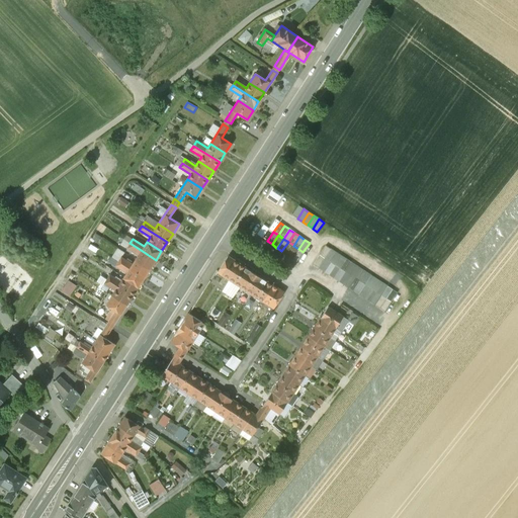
[(293,245),(288,242),(282,251),(286,255),(293,245)]
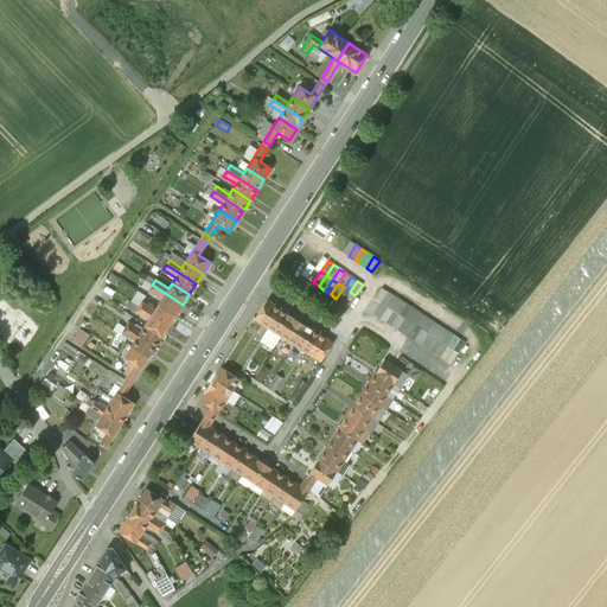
[(183,305),(165,293),(152,285),(149,291),(161,299),(159,304),(176,315),(183,305)]
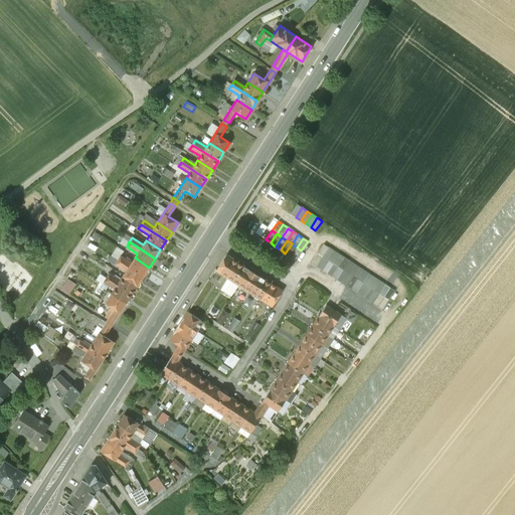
[(292,244),(286,253),(290,256),(297,247),(292,244)]
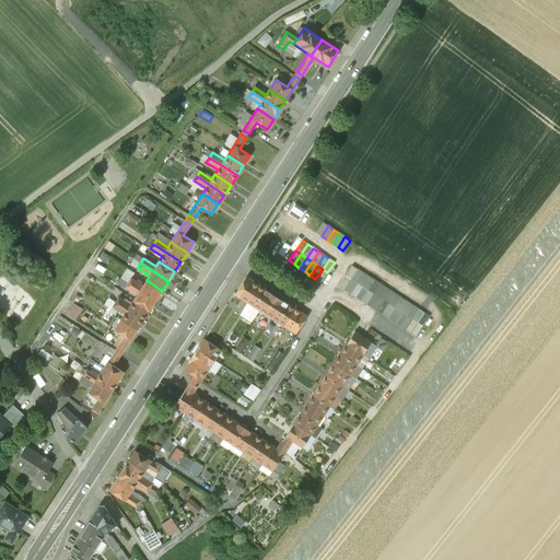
[(352,266),(346,276),(350,279),(357,269),(352,266)]
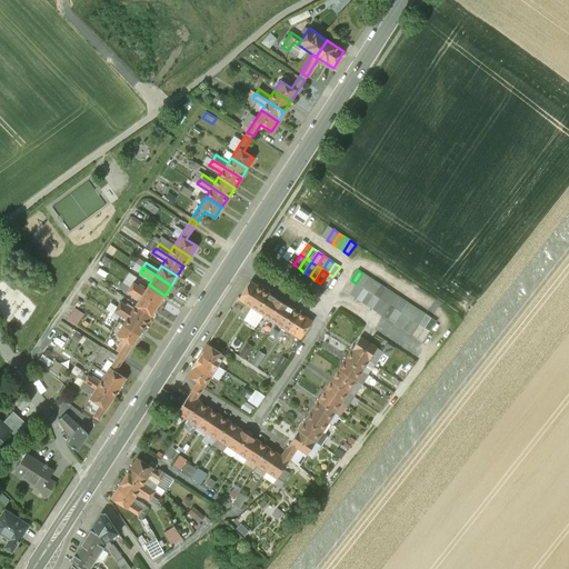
[(332,277),(328,273),(320,283),(326,287),(332,277)]
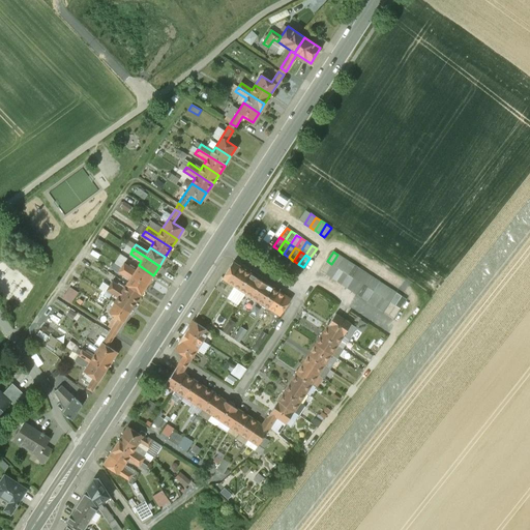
[(339,255),(332,264),(337,268),(344,258),(339,255)]
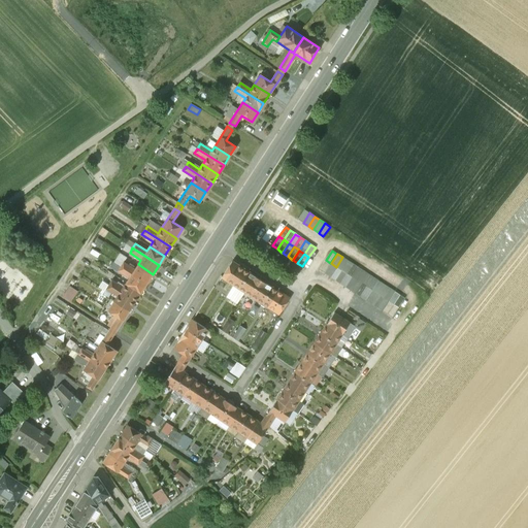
[(342,257),(336,267),(341,270),(348,261),(342,257)]
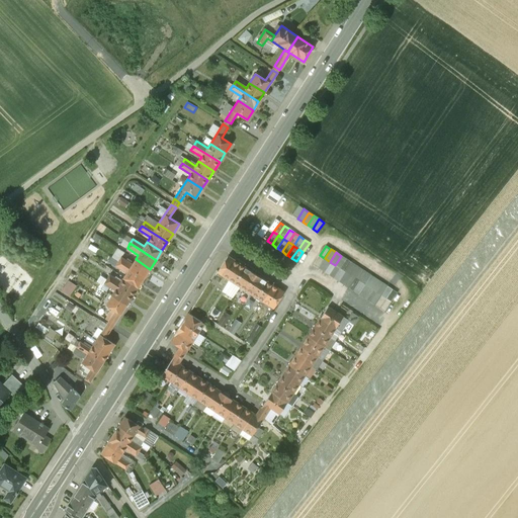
[(320,255),(313,264),(318,267),(324,258),(320,255)]
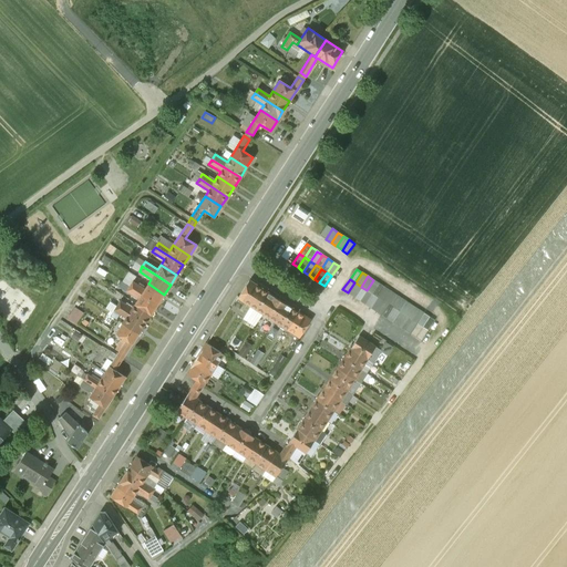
[(249,280),(238,298),(250,306),(261,289),(249,280)]
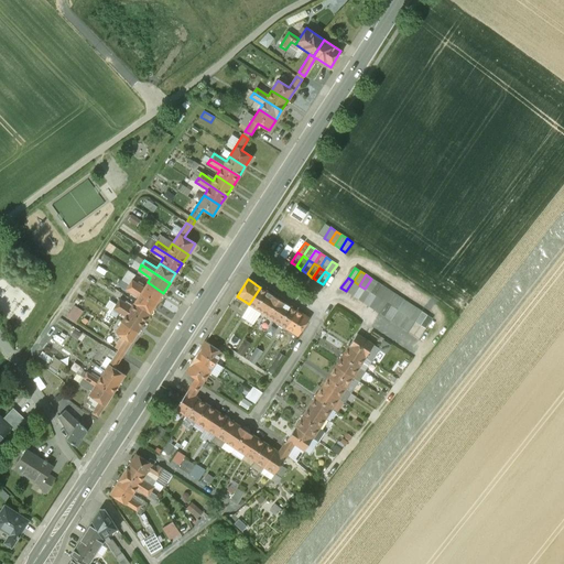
[(371,279),(365,289),(370,292),(377,282),(371,279)]
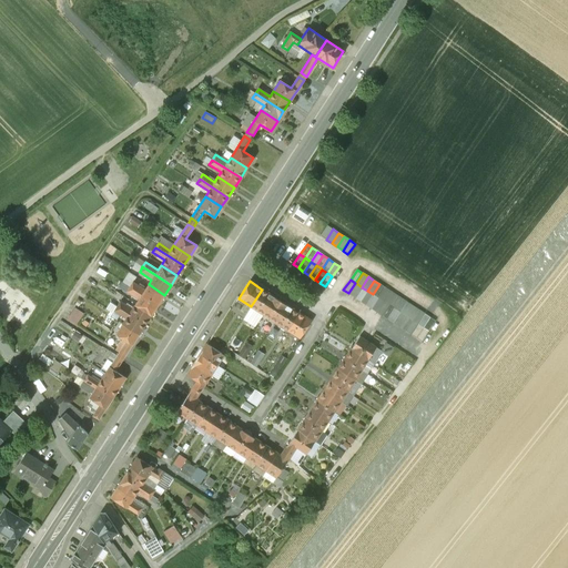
[(164,295),(149,284),(144,290),(133,282),(130,286),(142,294),(158,304),(164,295)]
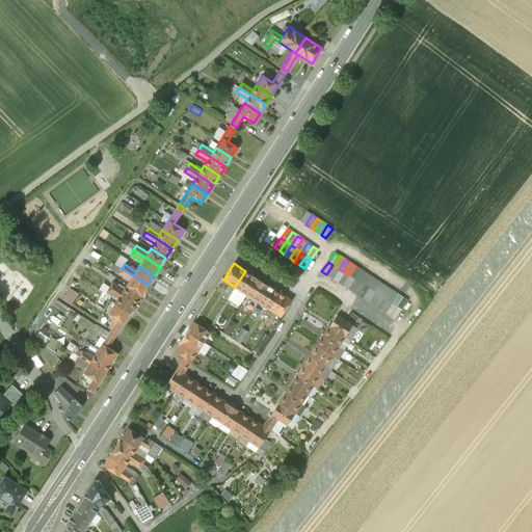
[(339,269),(334,265),(327,274),(333,278),(339,269)]
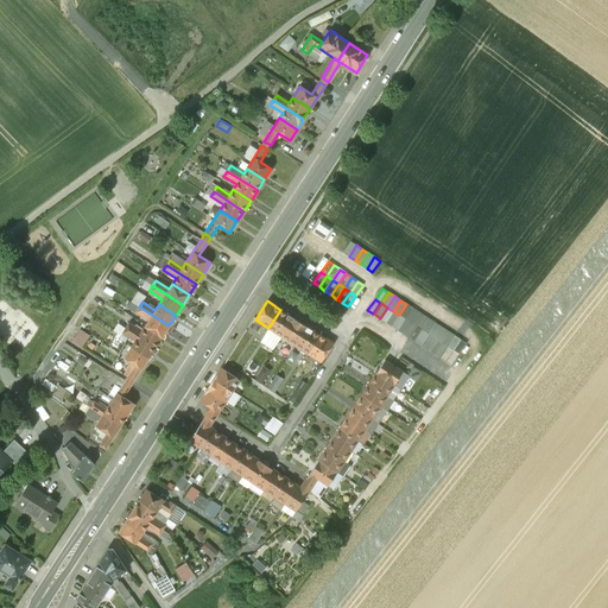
[(406,304),(399,315),(405,318),(412,308),(406,304)]
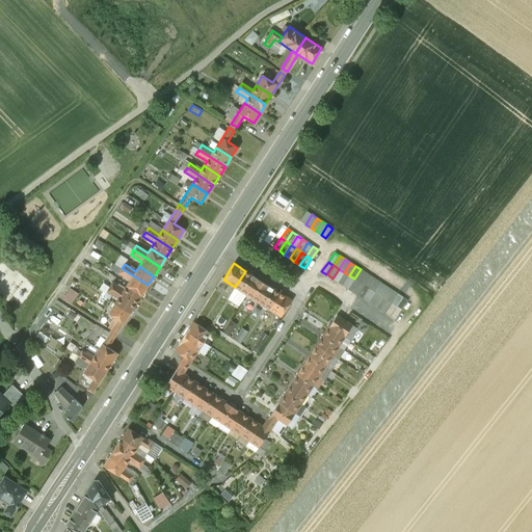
[(148,285),(133,275),(122,268),(118,272),(130,280),(127,285),(142,294),(148,285)]
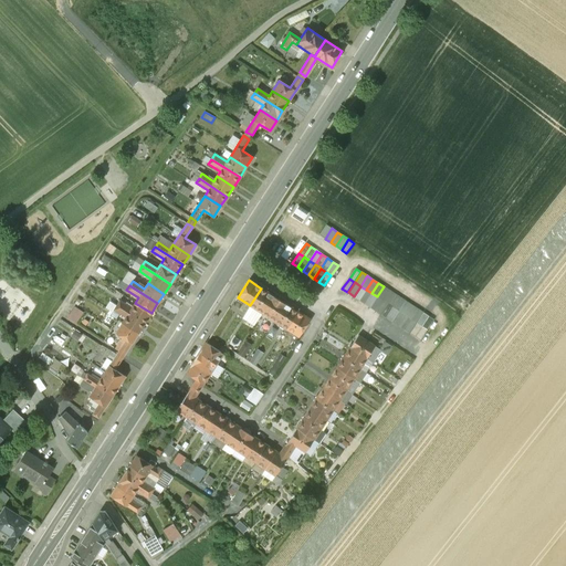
[(360,286),(354,296),(359,300),(366,290),(360,286)]
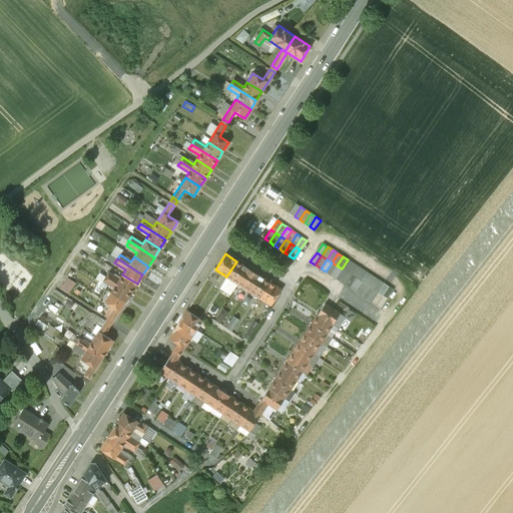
[(348,260),(342,269),(347,273),(353,264),(348,260)]
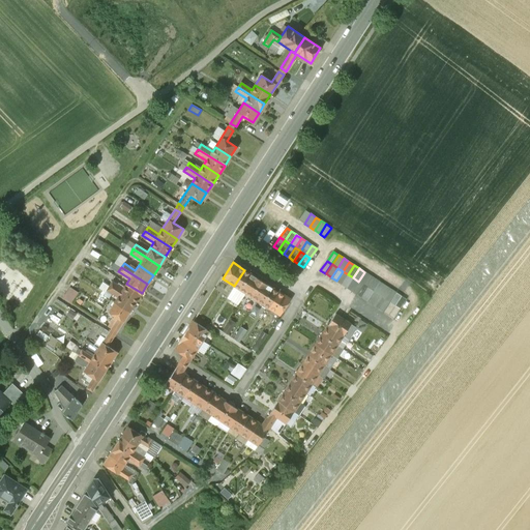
[(256,277),(244,270),(234,286),(245,293),(256,277)]
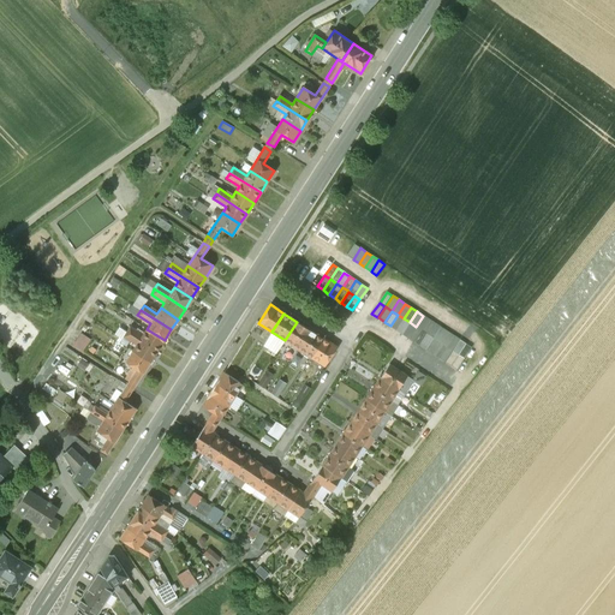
[(398,315),(390,326),(396,329),(404,318),(398,315)]
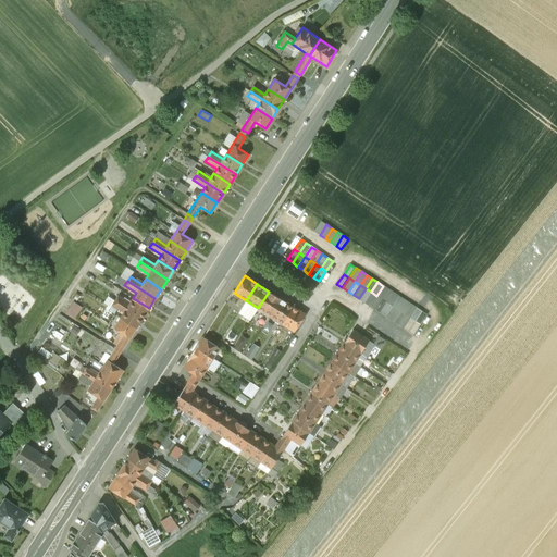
[(383,286),(376,296),(382,299),(388,289),(383,286)]
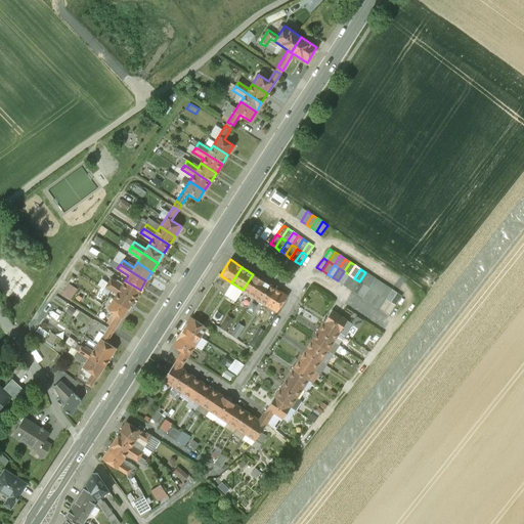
[(344,271),(338,280),(343,285),(349,274),(344,271)]
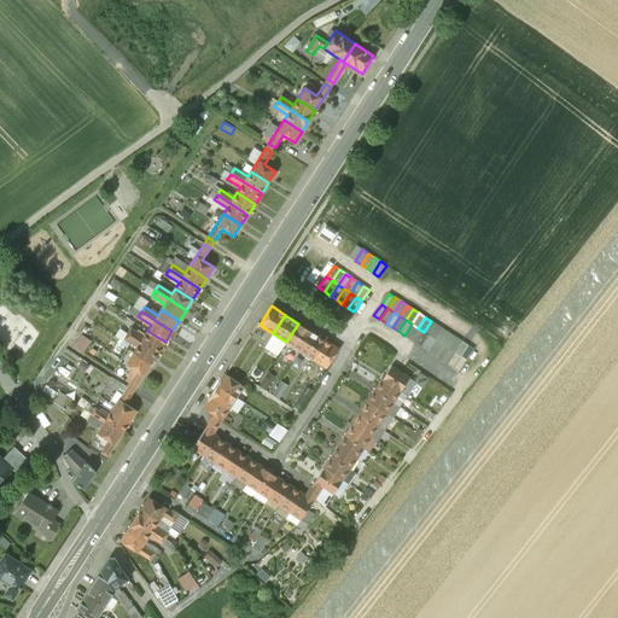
[(431,321),(424,332),(430,336),(437,325),(431,321)]
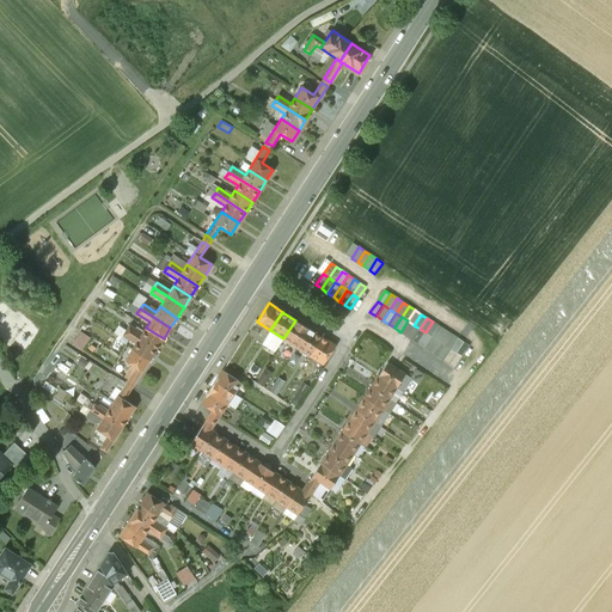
[(308,329),(295,320),(283,338),(297,347),(308,329)]
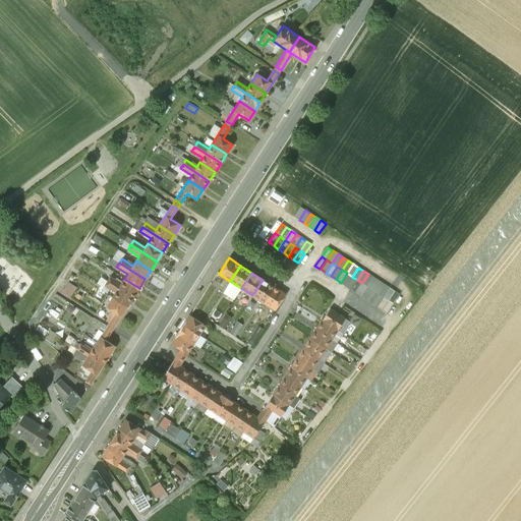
[(347,273),(341,283),(346,286),(352,277),(347,273)]
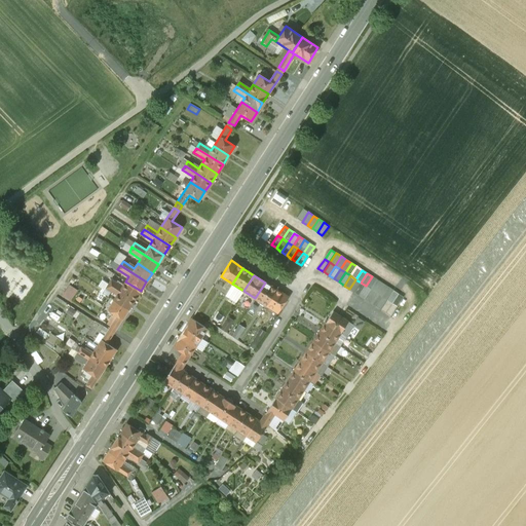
[(372,276),(366,286),(371,290),(377,279),(372,276)]
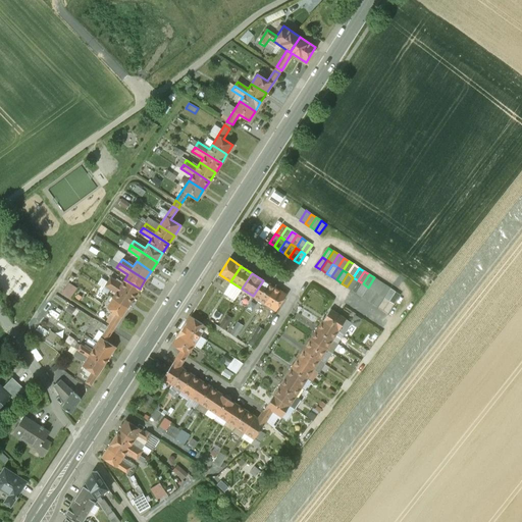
[(140,289),(124,279),(121,283),(110,276),(108,281),(134,298),(140,289)]
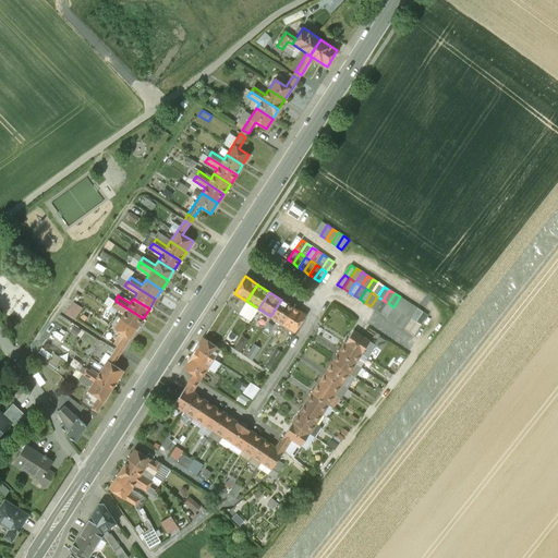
[(377,296),(371,306),(376,310),(383,300),(377,296)]
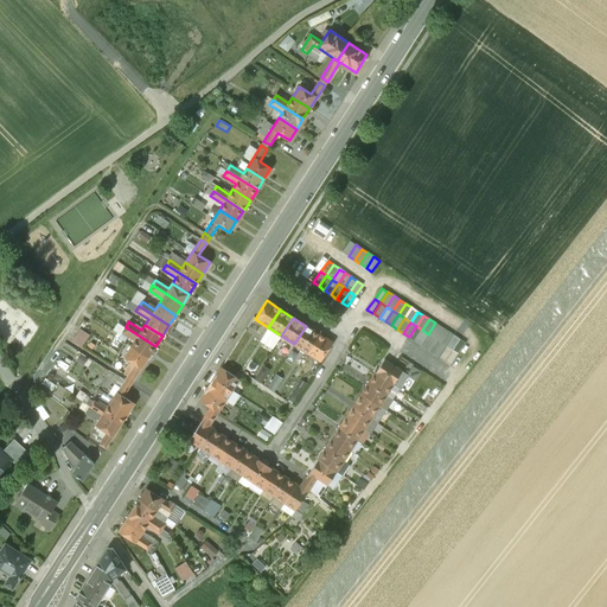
[(435,323),(428,334),(434,338),(441,327),(435,323)]
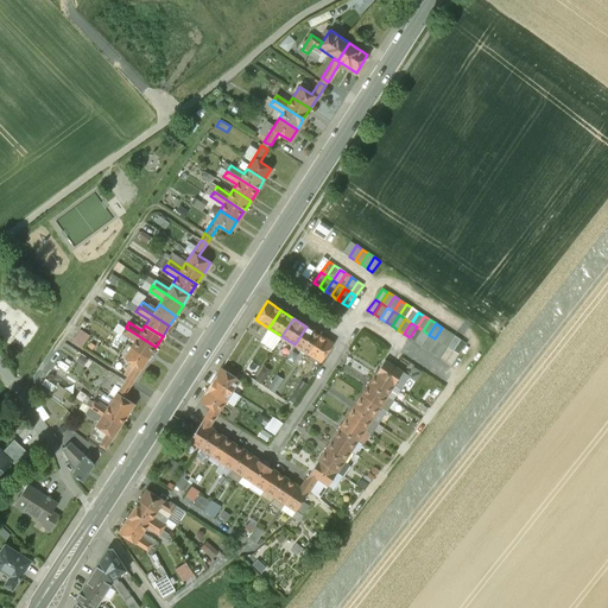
[(81,327),(75,340),(84,346),(92,333),(81,327)]
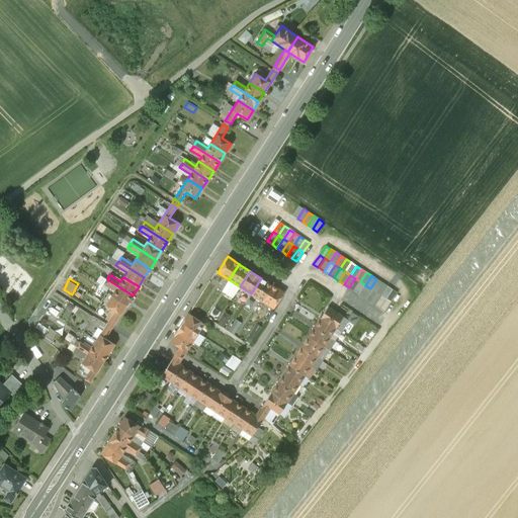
[(272,285),(261,278),(251,293),(262,300),(272,285)]
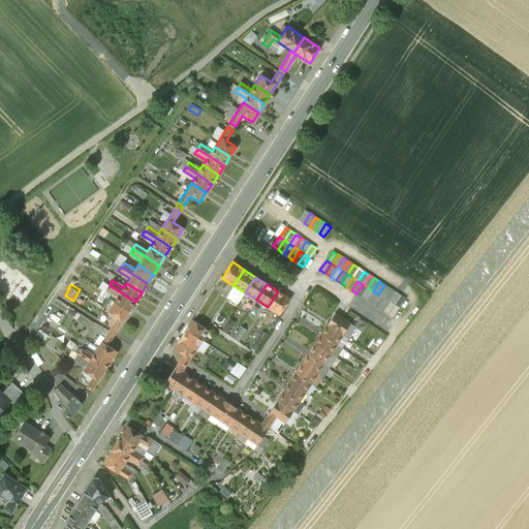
[(363,284),(356,293),(362,297),(368,287),(363,284)]
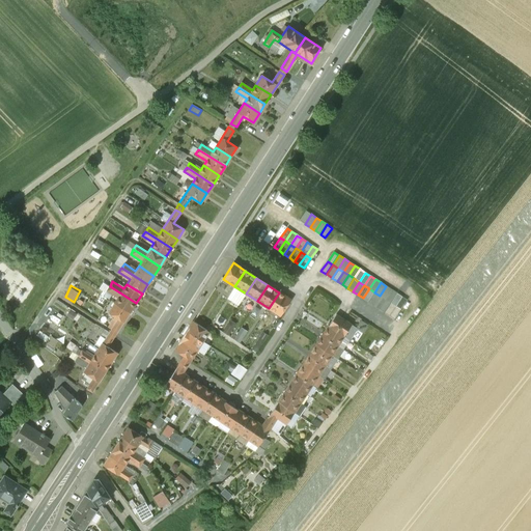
[(136,303),(110,286),(107,290),(118,298),(115,302),(130,312),(136,303)]
